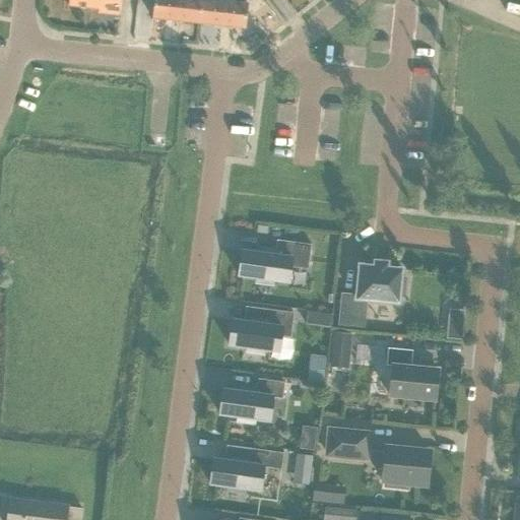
[(68,0),(68,6),(95,9),(95,0),(68,0)]
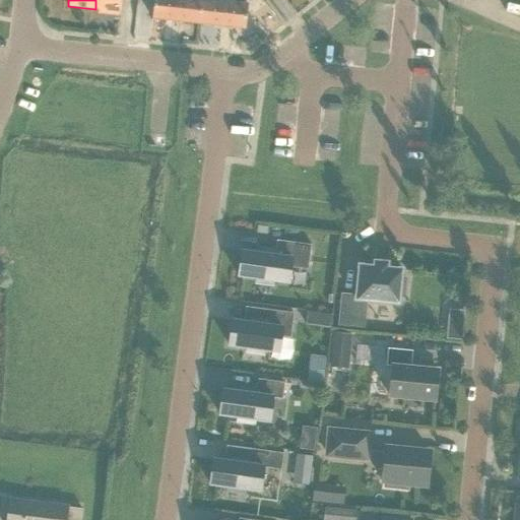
[(121,0),(95,0),(95,9),(98,9),(98,12),(120,14),(121,0)]
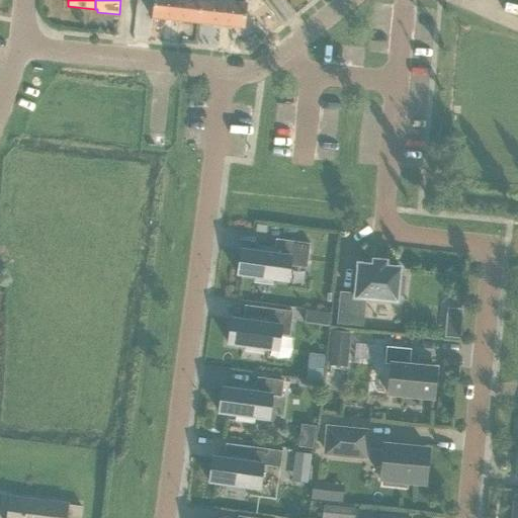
[(153,0),(151,18),(175,20),(176,0),(153,0)]
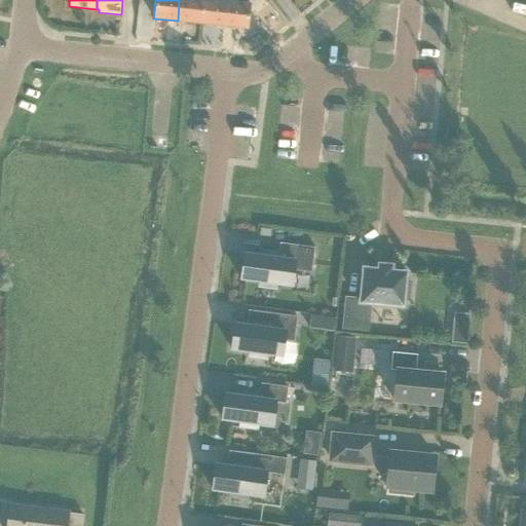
[(179,0),(178,21),(200,24),(202,0),(179,0)]
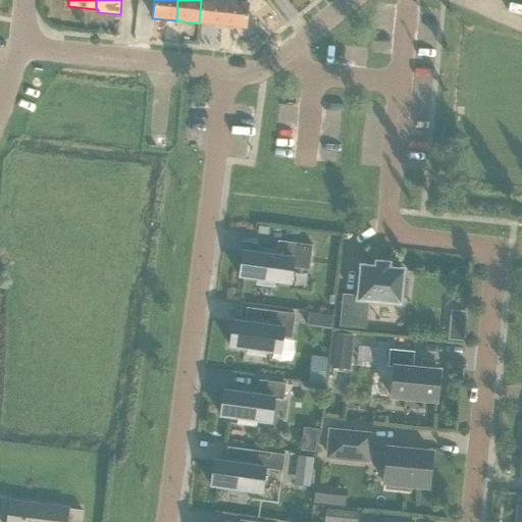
[(217,0),(217,1),(210,0),(201,0),(199,23),(222,25),(224,0),(217,0)]
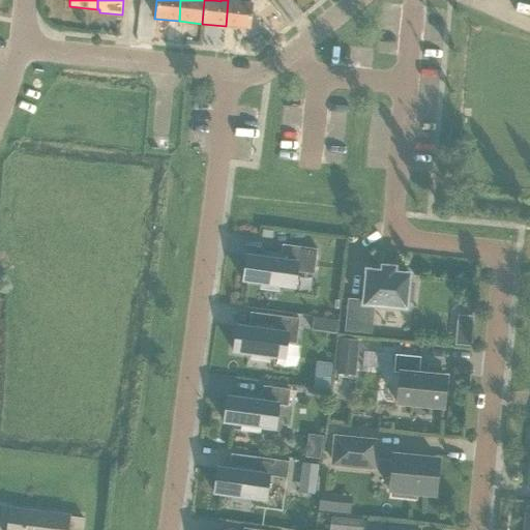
[(228,0),(226,26),(249,29),(253,4),(236,2),(235,0),(228,0)]
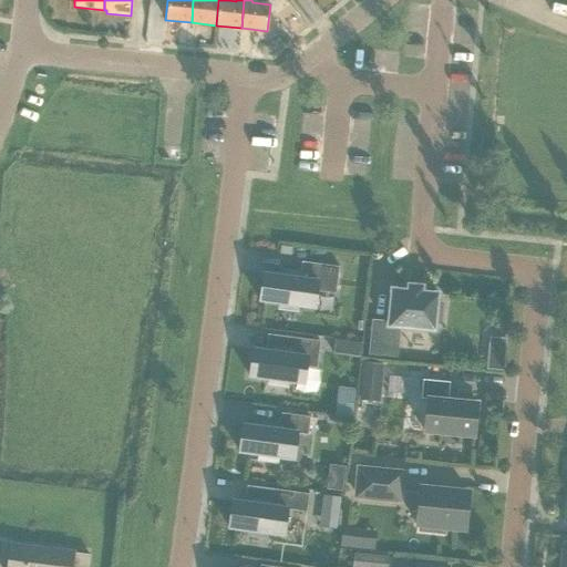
[(279,257),(290,258),(291,250),(280,249),(279,257)]
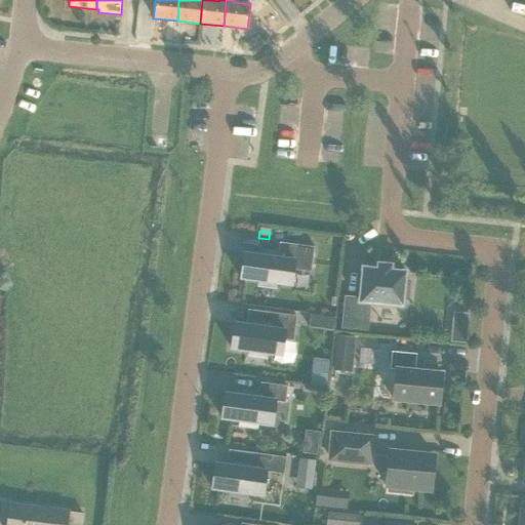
[(263,260),(244,258),(240,283),(258,286),(257,291),(276,293),(277,288),(291,290),(293,275),(311,277),(314,252),(281,247),(280,257),(263,254),(263,260)]
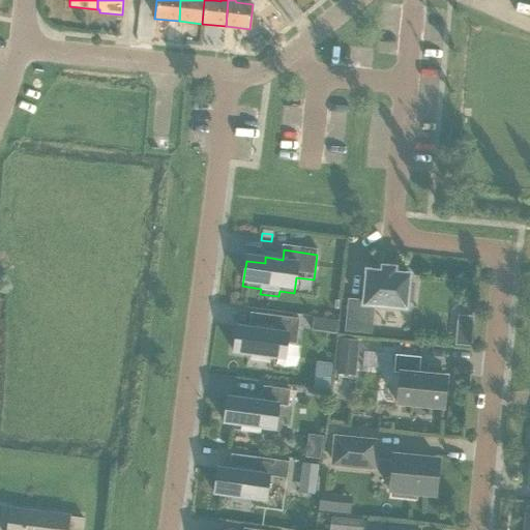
[(348,300),(345,330),(370,333),(373,306),(403,310),(406,311),(406,306),(406,302),(411,302),(413,283),(408,283),(409,277),(410,274),(365,270),(364,273),(365,273),(362,301),(348,300)]
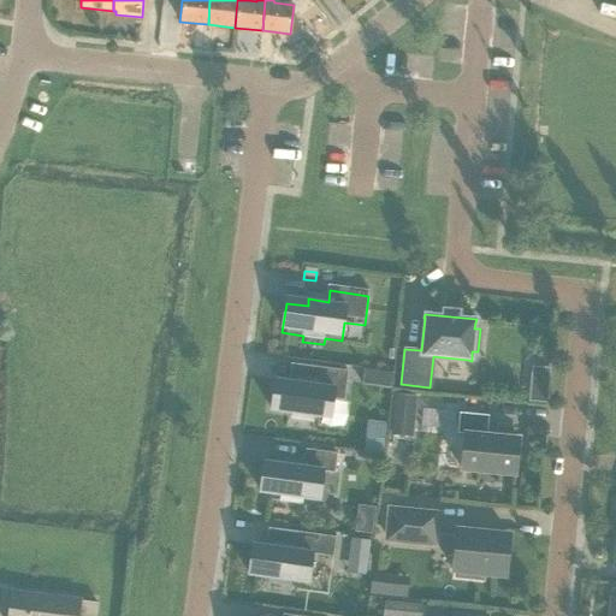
[(363,368),(361,383),(391,388),(392,372),(363,368)]
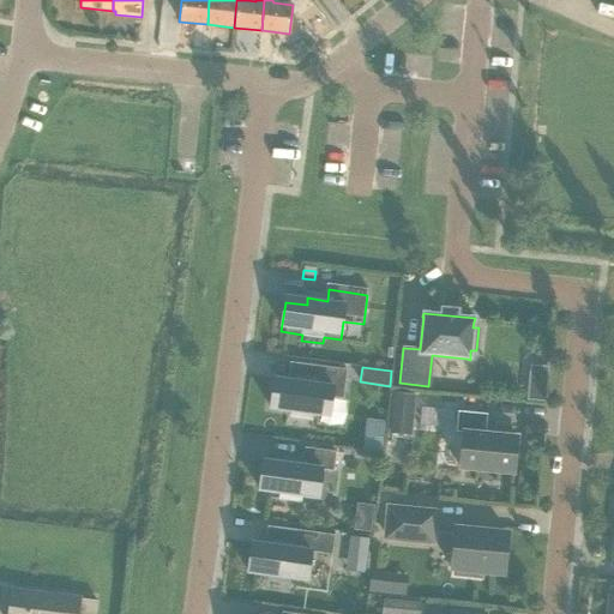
[(326,378),(314,377),(313,387),(295,386),(295,392),(274,390),(269,419),(290,422),(290,428),(311,432),(312,425),(329,427),(332,398),(343,401),(345,380),(333,379),(326,378)]
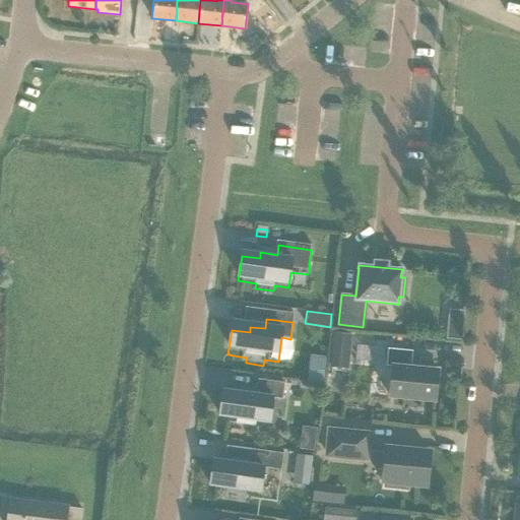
[(329,368),(347,369),(351,334),(332,332),(329,368)]
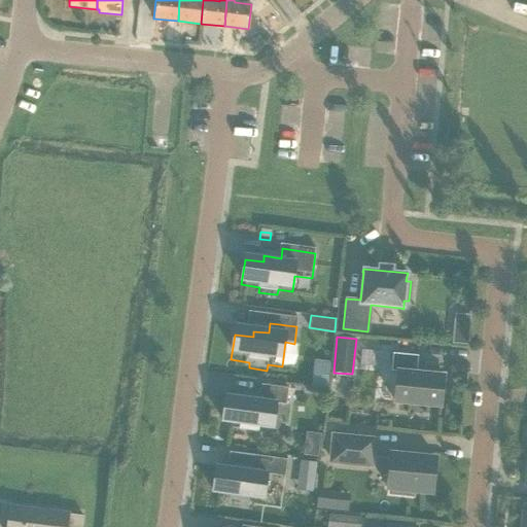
[(360,361),(359,364),(379,366),(380,351),(361,349),(360,361)]
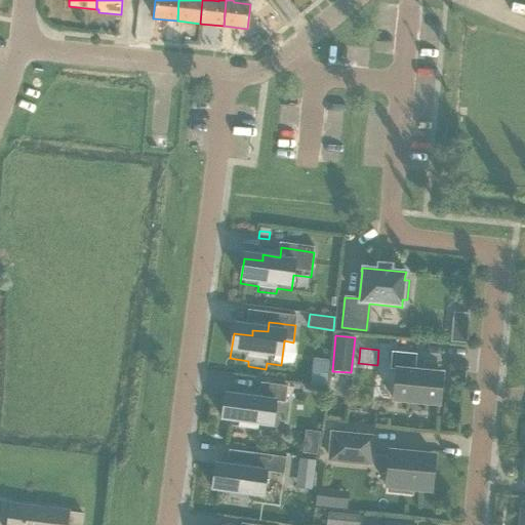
[(415,367),(416,354),(391,352),(390,369),(396,369),(393,400),(439,404),(442,373),(418,371),(415,367)]
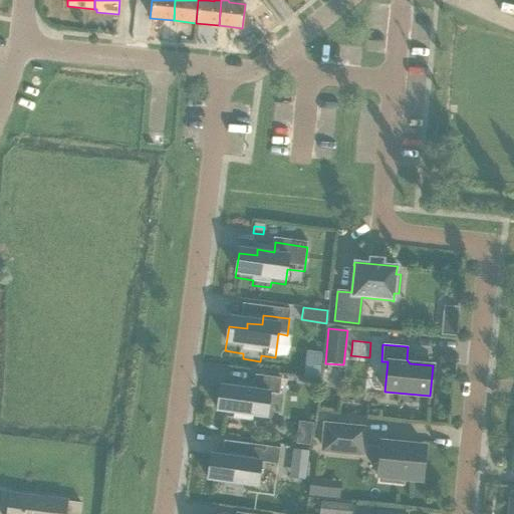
[(244,389),(220,384),(217,409),(235,412),(234,417),(251,419),(251,414),(266,416),(269,393),(278,394),(281,377),(255,374),(254,374),(256,375),(255,384),(243,383),(245,384),(244,389)]
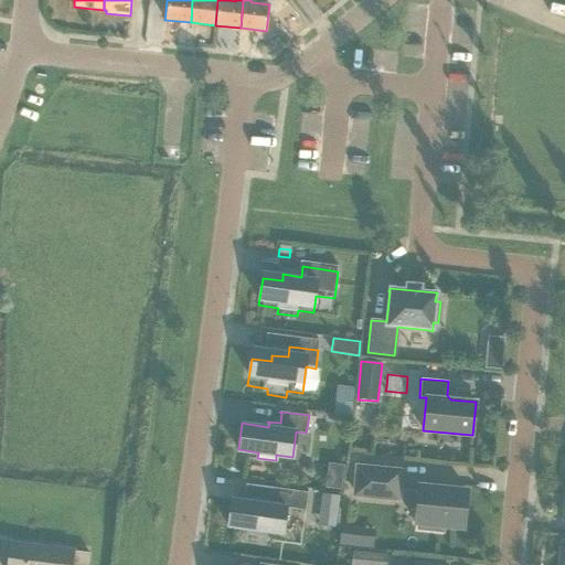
[(316,478),(331,481),(334,460),(318,457),(316,478)]
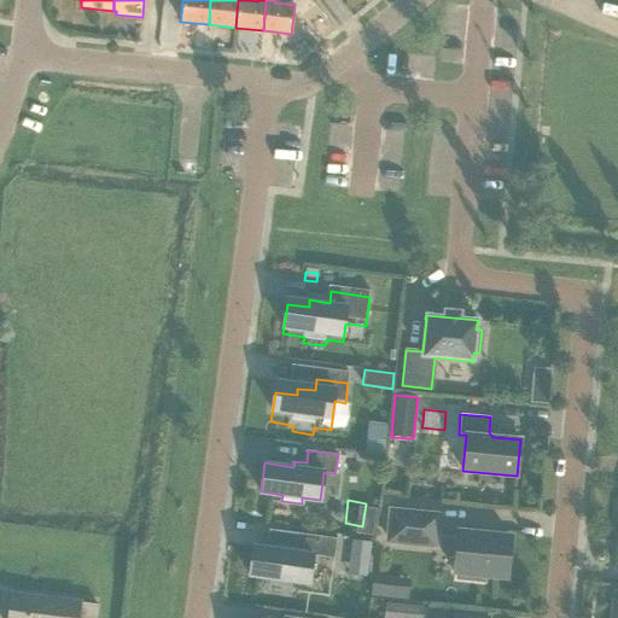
[(437,549),(441,513),(388,508),(384,544),(437,549)]
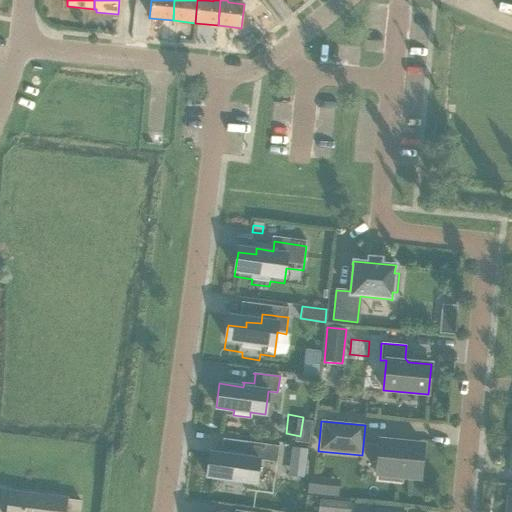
[(234,455),(209,452),(206,476),(224,479),(224,483),(240,486),(241,481),(256,483),(259,460),(277,462),(279,446),(270,445),(270,444),(244,441),(244,442),(246,442),(245,452),(232,450),(232,451),(234,451),(234,455)]
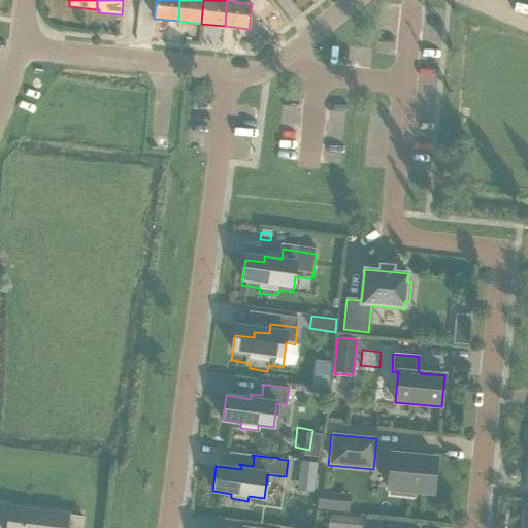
[(391,455),(388,488),(392,488),(391,495),(414,497),(415,490),(433,492),(436,459),(391,455)]
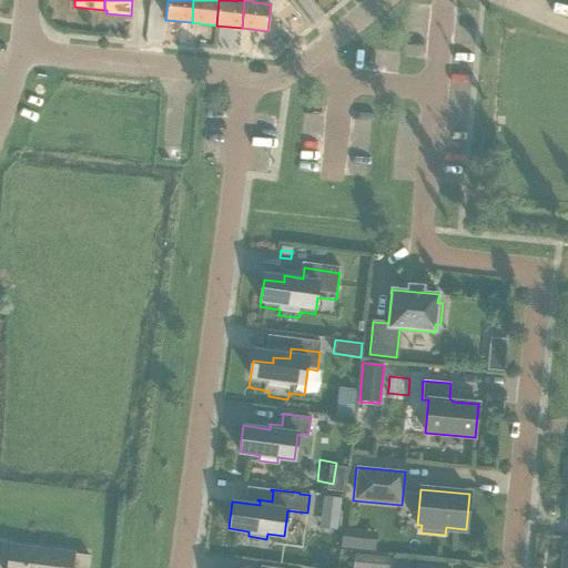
[(336,530),(341,498),(323,496),(318,528),(336,530)]
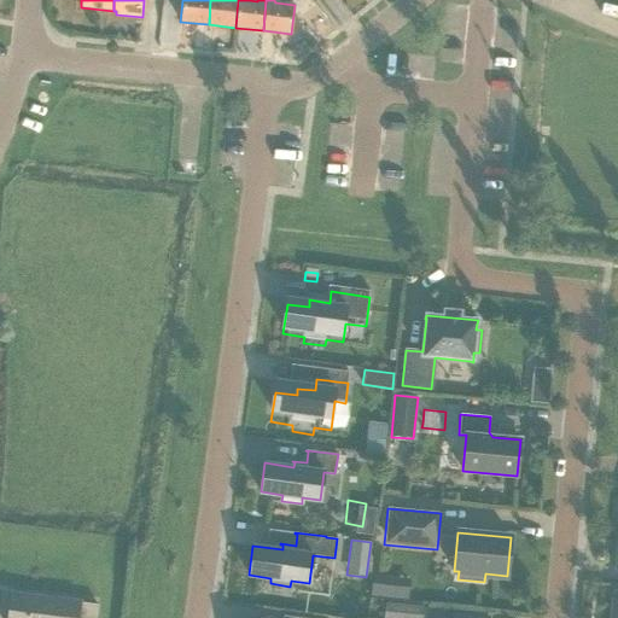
[(80,604),(80,602),(11,594),(7,617),(95,617),(98,605),(80,604)]
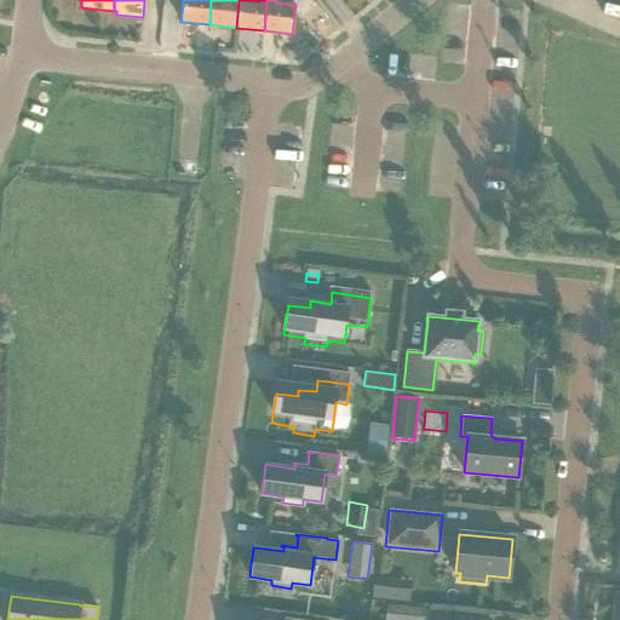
[(386,604),(385,618),(412,619),(423,619),(424,608),(386,604)]
